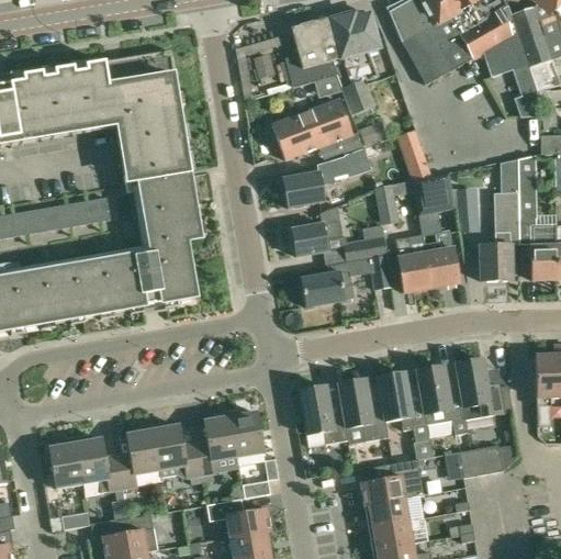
[(421,0),(428,14),(457,65),(482,51),(490,76),(512,68),(520,96),(514,98),(522,115),(539,115),(538,89),(536,90),(507,3),(502,7),(498,0),(421,0)]
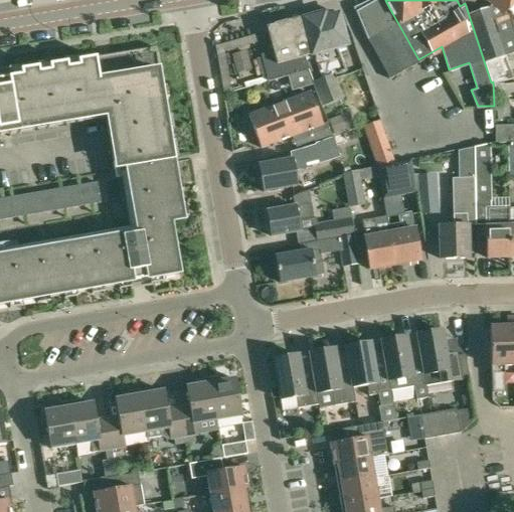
[(490,0),(492,2),(508,51),(513,48),(513,0),(490,0)]
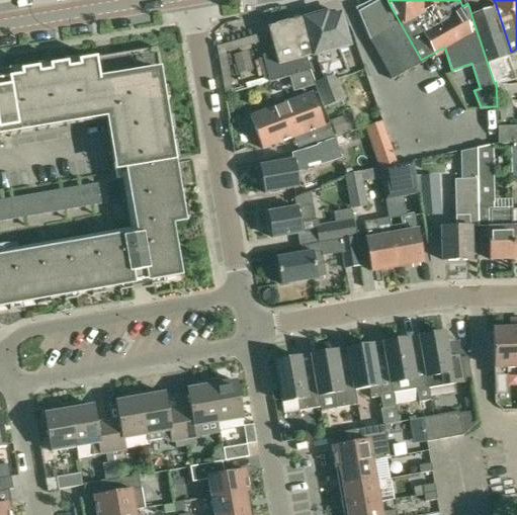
[(270,80),(311,68),(323,105),(344,98),(336,77),(341,75),(340,70),(347,67),(339,46),(349,43),(340,10),(338,11),(336,9),(334,9),(332,8),(329,8),(304,16),(304,17),(268,28),(274,50),(263,54),(270,80)]
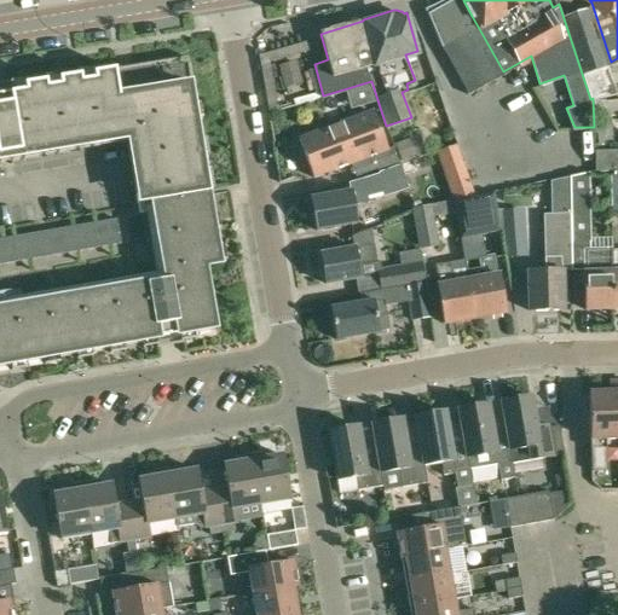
[(503,71),(472,16),(458,24),(463,33),(442,44),(468,91),(503,71)]
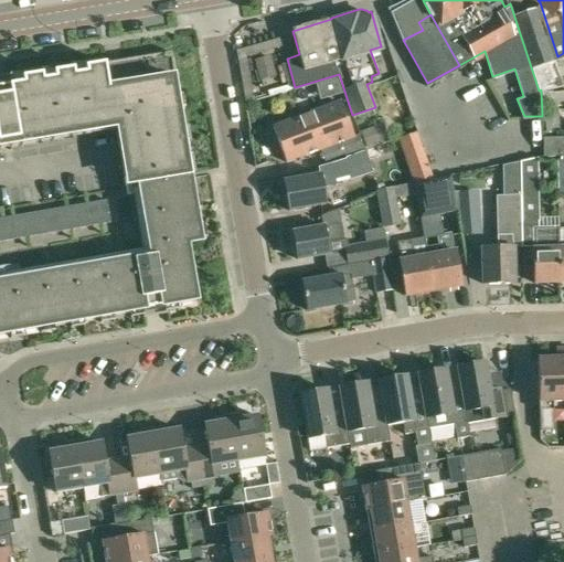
[(261,54),(290,45),(288,36),(257,44),(261,54)]
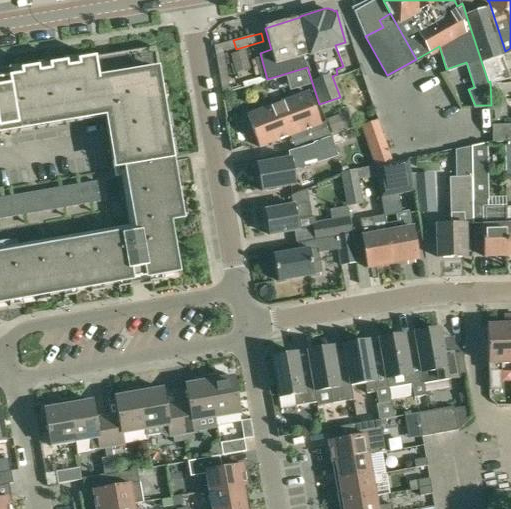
[(104,107),(114,105),(117,122),(113,122),(115,134),(119,134),(121,150),(117,151),(119,163),(173,154),(173,153),(177,153),(175,140),(171,140),(168,125),(172,124),(170,111),(166,112),(163,96),(167,96),(165,83),(161,83),(155,45),(79,57),(78,53),(65,56),(66,60),(50,62),(49,58),(36,60),(37,64),(22,67),(21,63),(0,66),(0,124),(29,120),(28,116),(45,114),(46,117),(57,116),(57,112),(85,107),(86,111),(105,108),(104,107)]
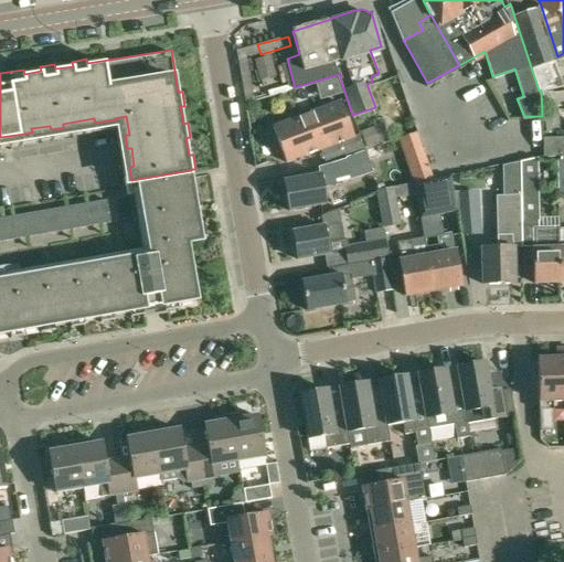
[(264,67),(272,91),(290,85),(283,61),(264,67)]
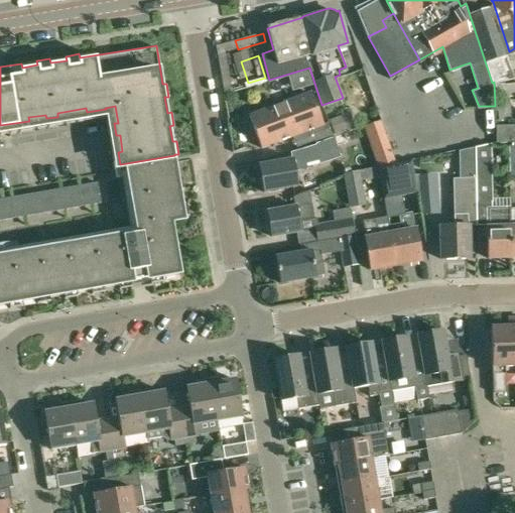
[(514,78),(496,84),(499,96),(514,92),(514,78)]
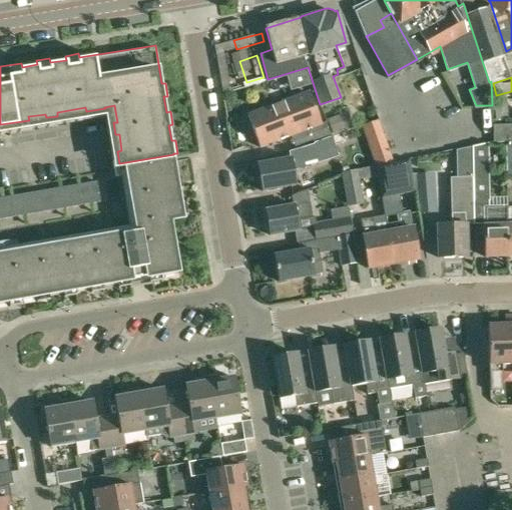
[(310,90),(250,112),(248,112),(262,144),(286,135),(310,125),(315,136),(331,130),(332,132),(350,127),(349,125),(354,123),(348,109),(328,118),(332,126),(330,127),(327,119),(322,121),(310,90)]
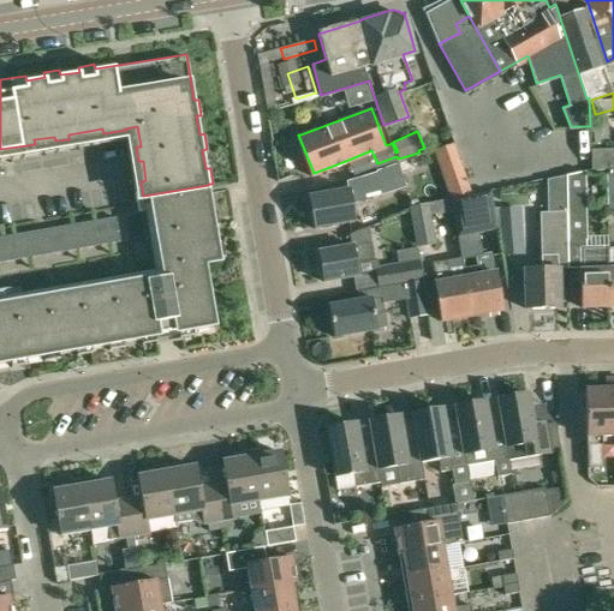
[(594,139),(609,138),(608,119),(592,119),(594,139)]
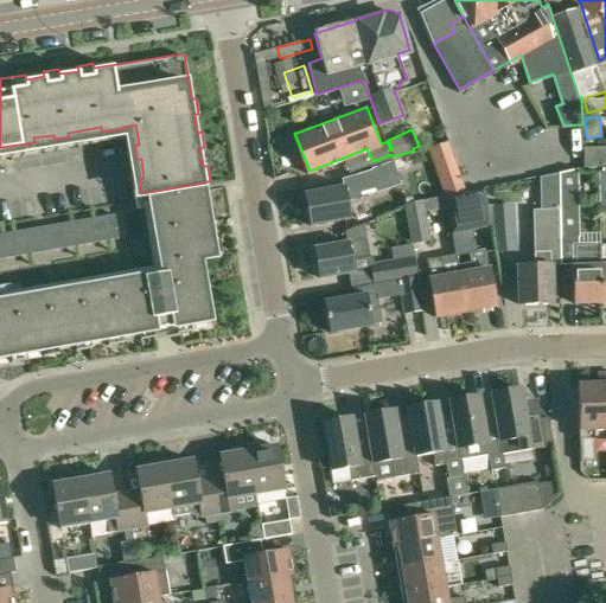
[(585,165),(601,165),(605,165),(605,143),(585,145),(585,165)]
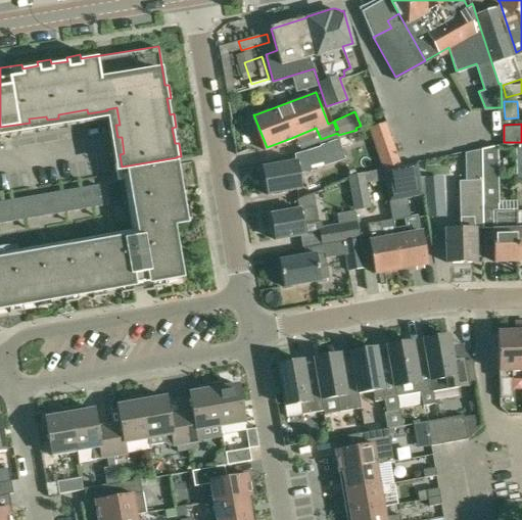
[(371,130),(350,136),(356,152),(376,146),(371,130)]
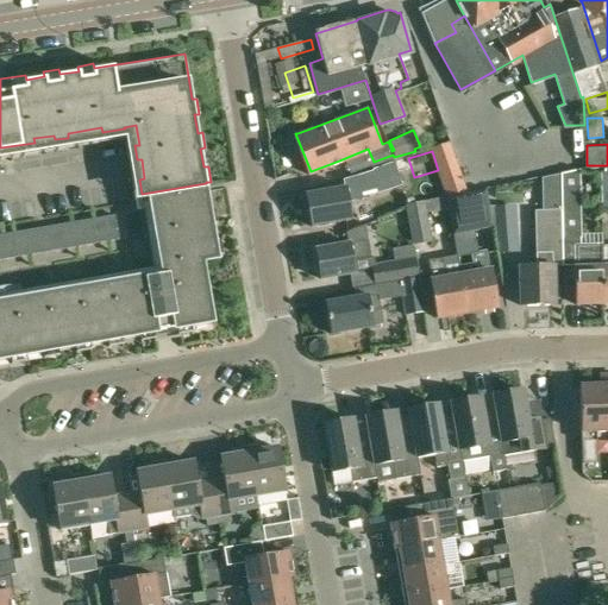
[(349,199),(400,181),(392,158),(373,165),(373,166),(343,177),(344,186),(306,191),(312,224),(352,218),(349,199)]
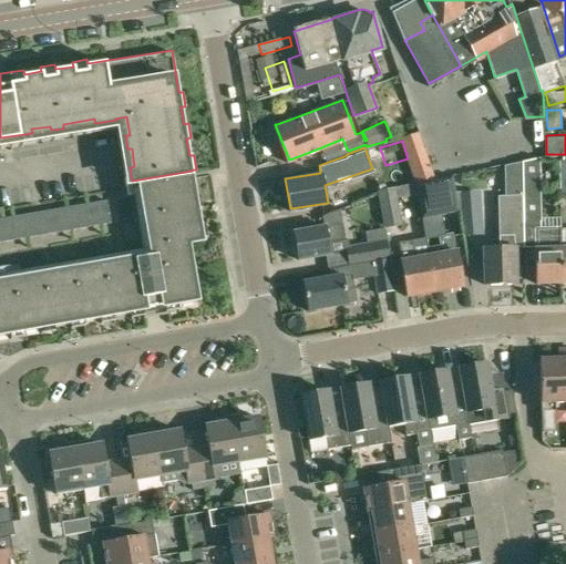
[(523,193),(522,193),(523,219),(539,218),(538,156),(522,160),(523,193)]
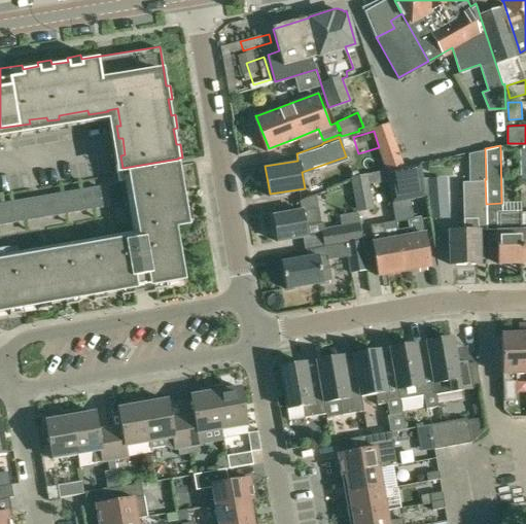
[(427,195),(424,178),(421,162),(386,169),(388,178),(393,202),(426,196),(427,195)]
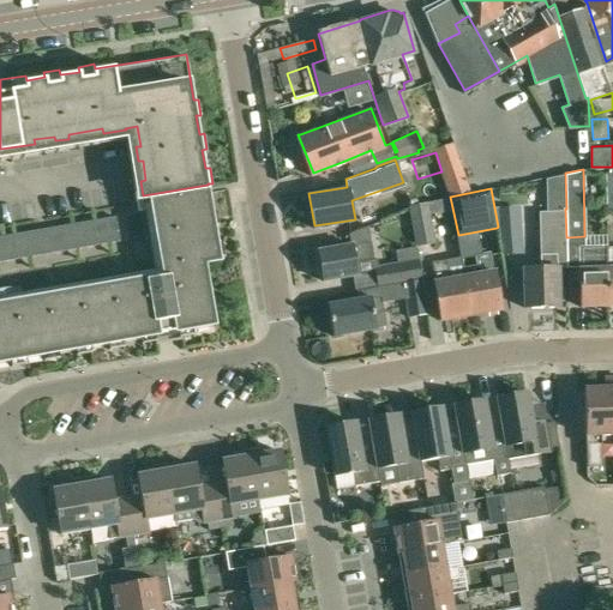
[(211,209),(209,189),(152,199),(166,275),(0,303),(0,361),(11,360),(12,363),(26,361),(26,356),(43,354),(44,358),(60,356),(59,351),(76,348),(77,352),(92,350),(91,345),(109,342),(109,346),(125,344),(124,339),(142,337),(142,342),(157,338),(156,333),(179,330),(180,334),(194,332),(194,327),(212,324),(210,309),(212,309),(211,296),(209,297),(202,260),(220,257),(224,255),(222,240),(217,241),(214,223),(218,223),(216,207),(211,209)]
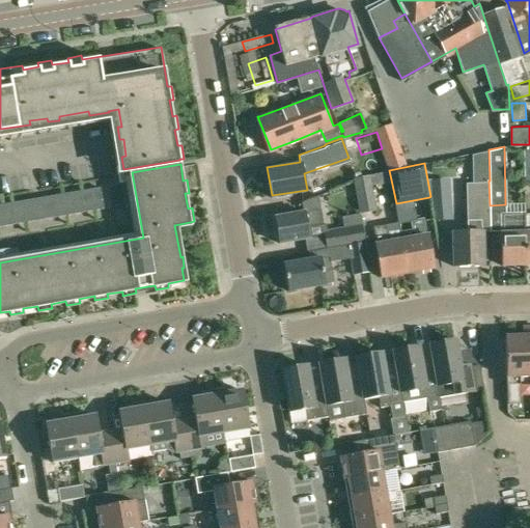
[(391,179),(389,170),(389,169),(354,176),(360,212),(378,209),(372,184),(391,179)]
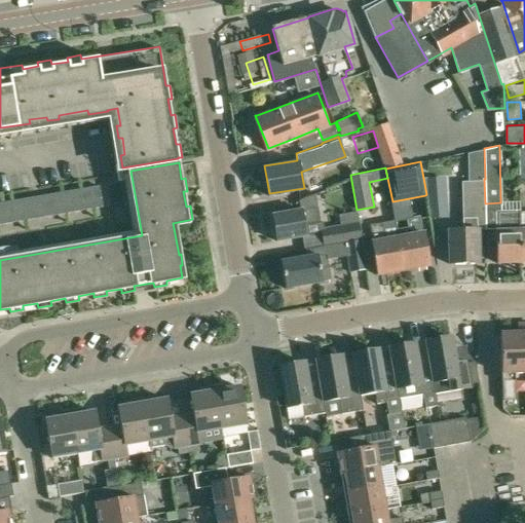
[(426,194),(425,195),(429,217),(447,216),(444,177),(423,178),(426,194)]
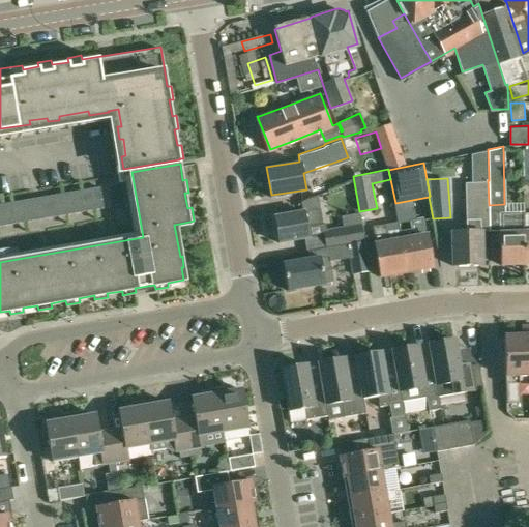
[(489,205),(488,180),(465,180),(467,230),(449,230),(450,244),(452,243),(452,263),(480,262),(479,226),(489,226),(489,205)]
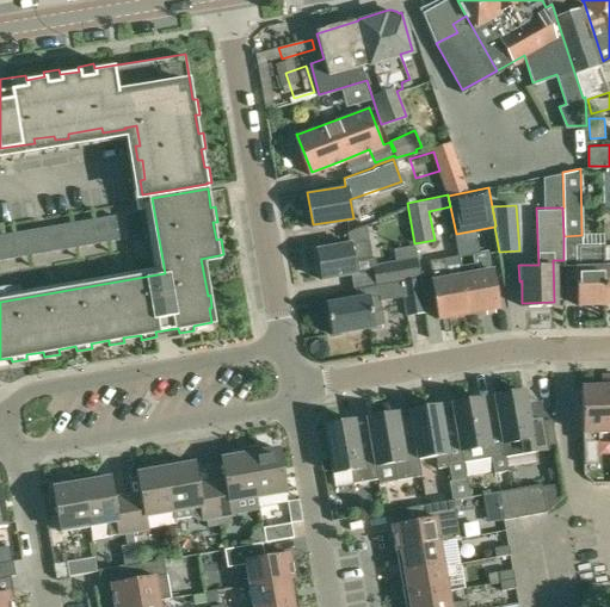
[(0,258),(119,237),(115,212),(0,233),(0,258)]
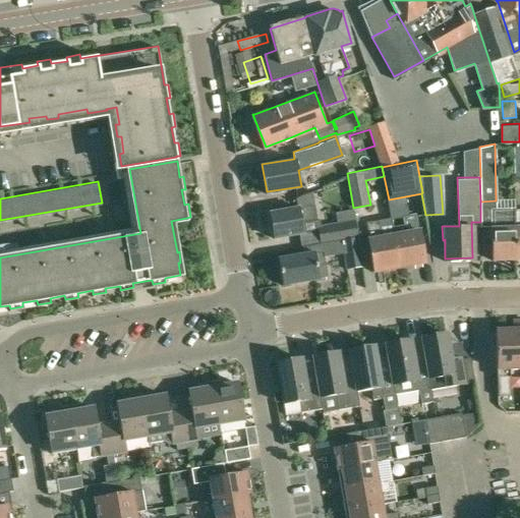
[(270,212),(274,237),(303,231),(301,221),(316,218),(311,189),(296,195),(298,206),(270,212)]
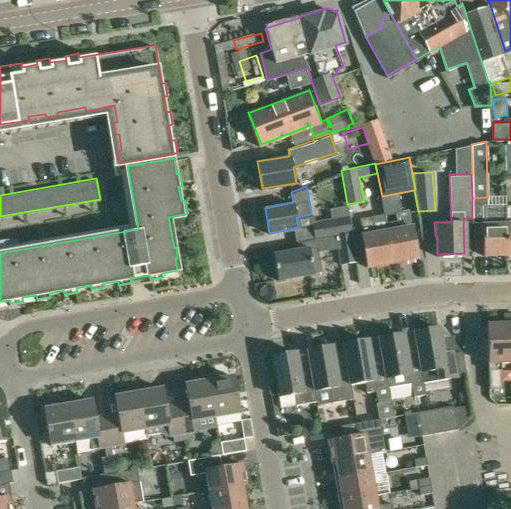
[(497,203),(510,203),(510,193),(497,193),(497,203)]
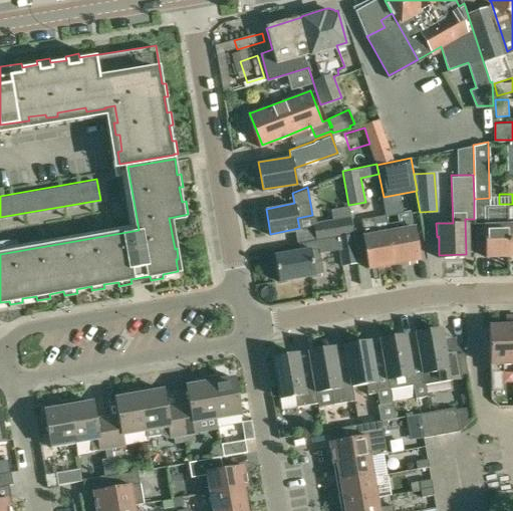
[(348,205),(332,208),(334,219),(314,223),(316,237),(353,231),(348,205)]
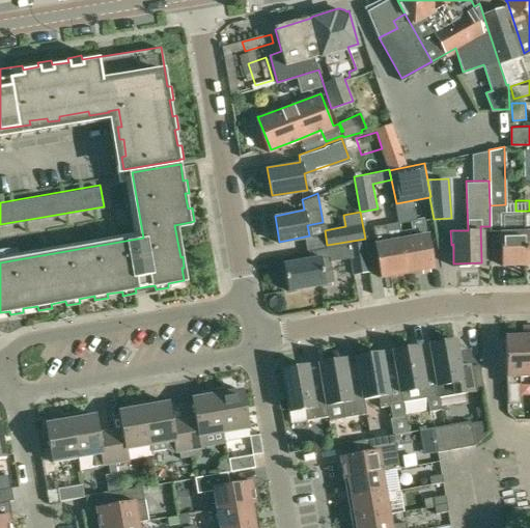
[(526,261),(524,212),(501,213),(502,230),(500,230),(501,262),(526,261)]
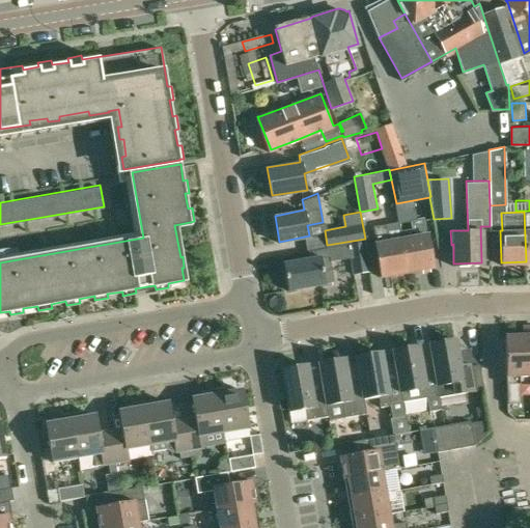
[(400,238),(407,270),(433,265),(426,233),(425,233),(422,217),(411,218),(414,235),(400,238)]
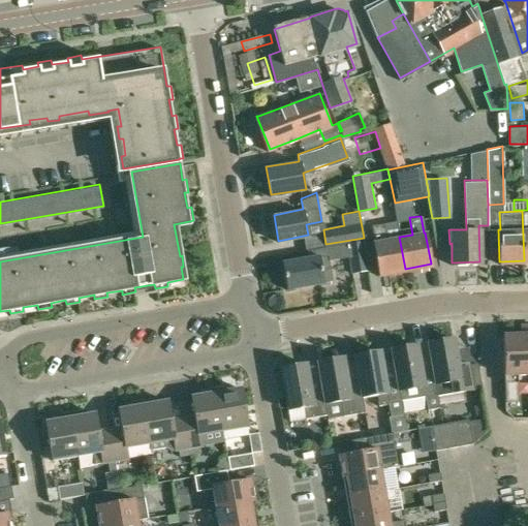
[(405,269),(399,237),(386,239),(383,222),(372,224),(375,241),(373,241),(379,274),(405,269)]
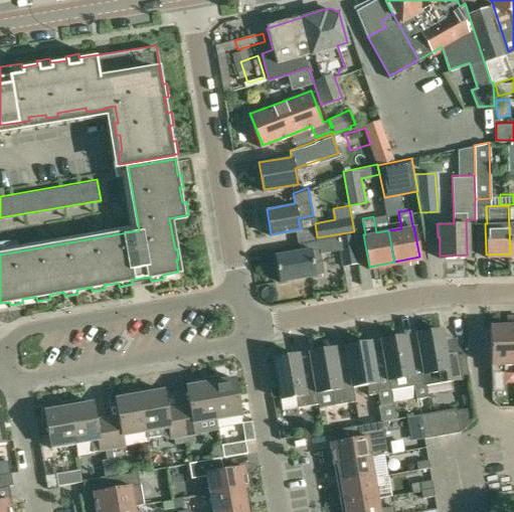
[(316,274),(316,273),(324,272),(321,251),(341,247),(344,264),(359,262),(354,233),(300,242),(302,250),(276,254),(280,280),(316,274)]
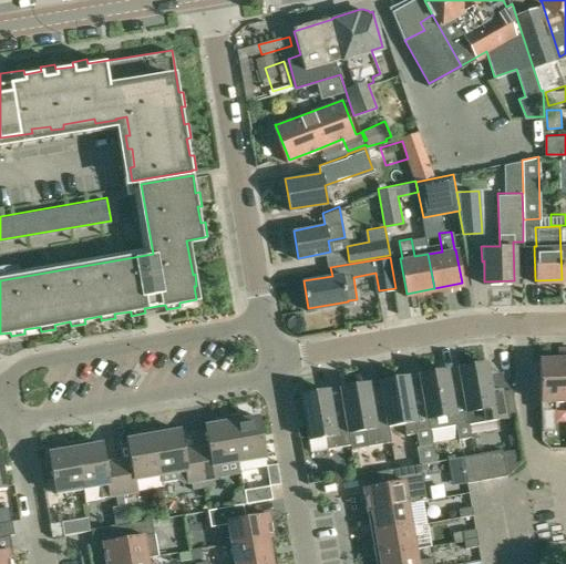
[(565,356),(541,357),(541,383),(542,398),(543,430),(556,429),(556,398),(565,398),(565,356)]
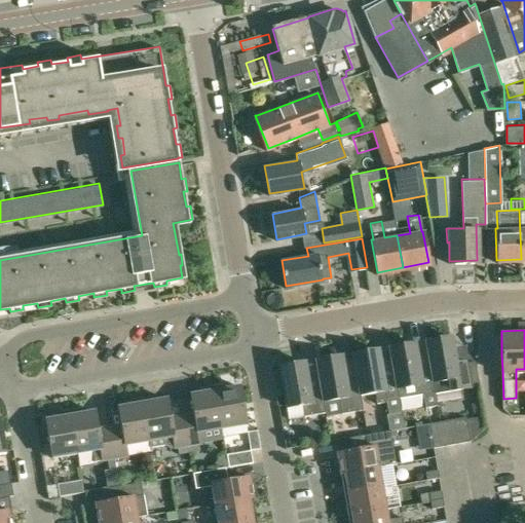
[(430,367),(435,390),(472,384),(467,360),(455,363),(450,334),(425,338),(430,367)]
